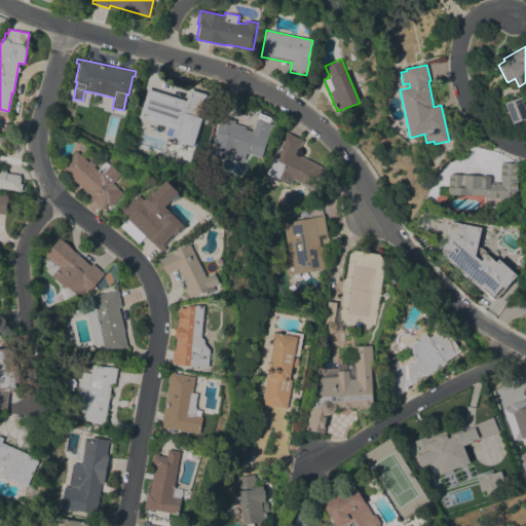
[(185,100),(189,87),(208,94),(205,101),(203,100),(198,117),(201,118),(193,146),(174,140),(173,140),(172,138),(172,137),(172,136),(178,129),(179,123),(142,112),(147,95),(145,95),(147,88),(185,100)]
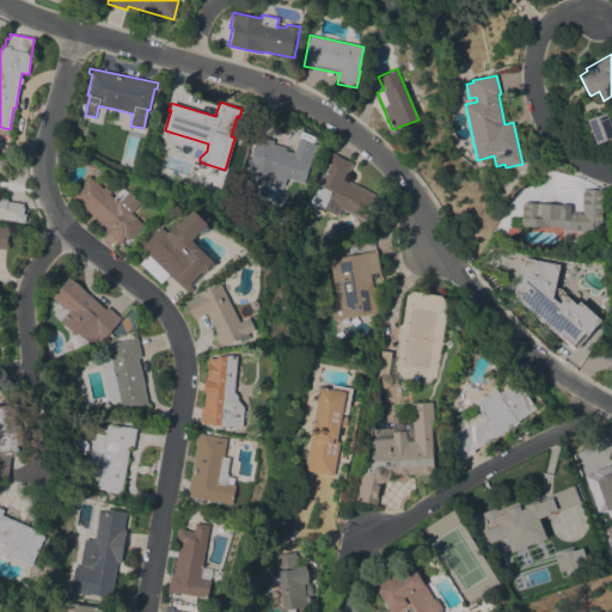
[(611,127),(611,138),(595,145),(587,120),(606,112),(611,127)]
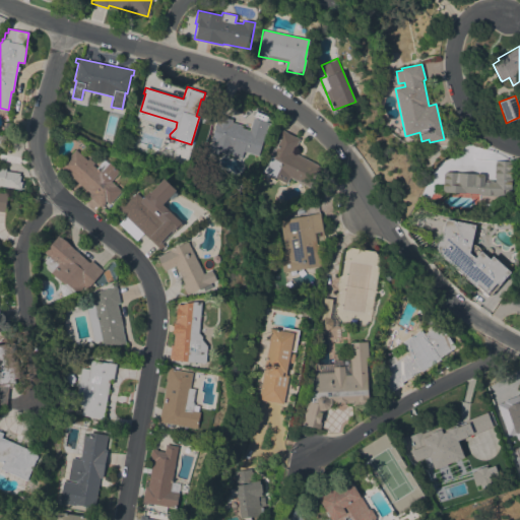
[(243,151),(241,157),(229,153),(228,154),(218,151),(216,158),(208,155),(212,141),(210,141),(217,117),(242,124),(241,127),(249,130),(253,117),(270,123),(269,126),(268,125),(258,155),(243,151)]
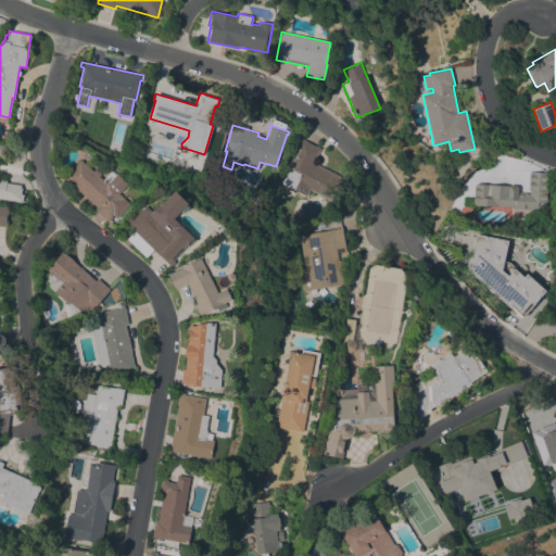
[(292,189),(290,196),(281,191),(285,186),(281,184),(303,139),(320,149),(313,163),(344,178),(342,182),(340,181),(330,200),(319,194),(317,198),(312,194),(313,191),(310,189),(306,196),(292,189)]
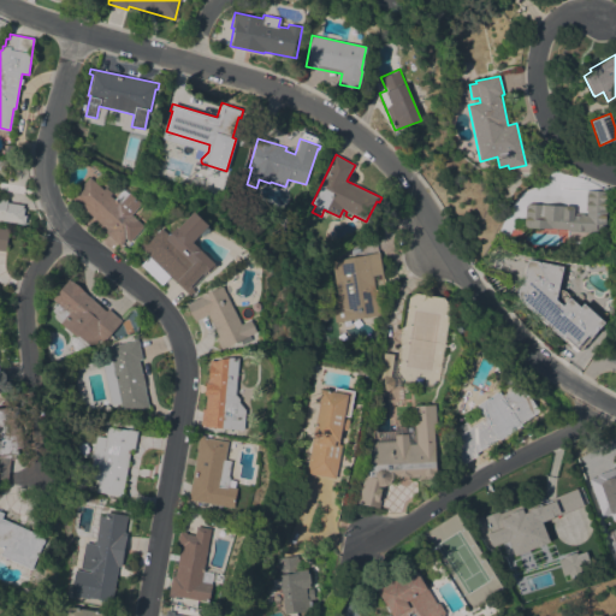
[(23,205),(22,207),(24,207),(23,214),(25,214),(24,223),(0,218),(0,161),(6,163),(4,176),(0,175),(0,196),(9,199),(9,202),(23,205)]
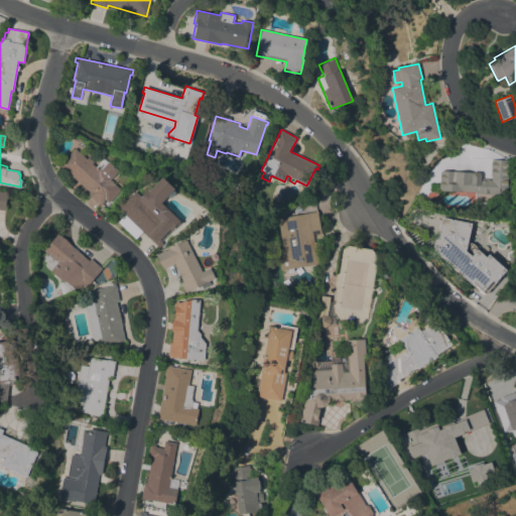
[(110,179),(121,189),(108,203),(105,200),(103,201),(104,202),(101,206),(87,194),(89,191),(58,163),(61,160),(63,161),(75,148),(87,158),(89,156),(94,161),(92,163),(96,166),(103,158),(107,161),(108,160),(119,170),(110,179)]
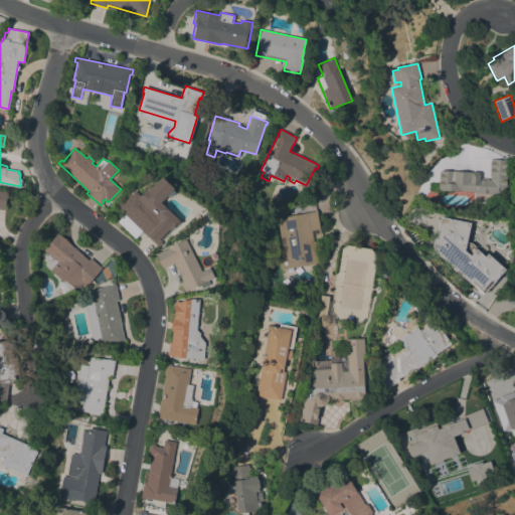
[(478,172),(480,174),(480,178),(489,178),(490,160),(492,159),(508,160),(507,177),(506,188),(504,188),(503,194),(491,194),(491,202),(487,202),(487,204),(478,204),(478,202),(474,201),(475,191),(440,190),(439,188),(439,172),(441,170),(478,172)]
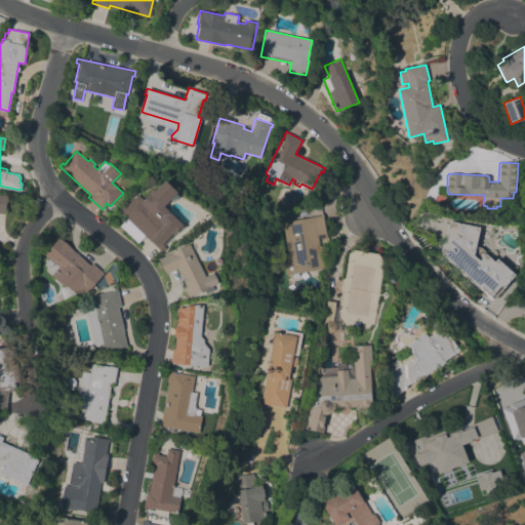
[(119,210),(123,206),(124,207),(137,194),(144,200),(151,193),(152,195),(166,179),(177,192),(164,206),(184,225),(164,245),(166,247),(162,251),(119,210)]
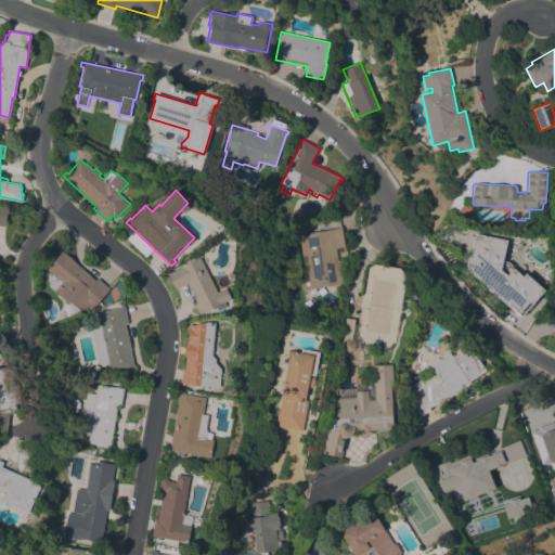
[(341,227),(346,257),(337,258),(341,284),(301,291),(299,279),(306,278),(298,234),(341,227)]
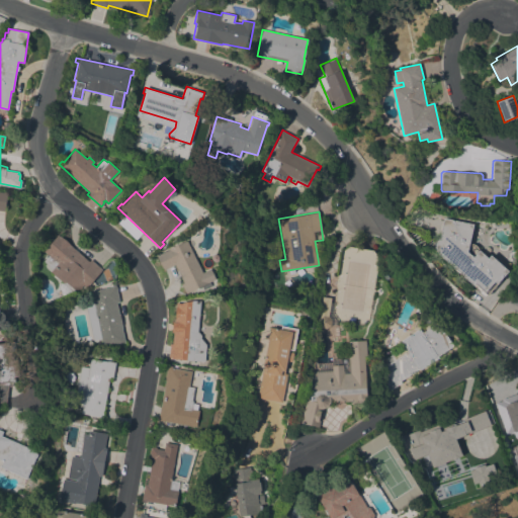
[(444,219),(472,225),(467,252),(473,257),(480,251),(488,258),(491,255),(508,271),(487,294),(475,283),(473,284),(438,252),(437,250),(436,247),(436,246),(436,243),(438,240),(440,239),(444,219)]
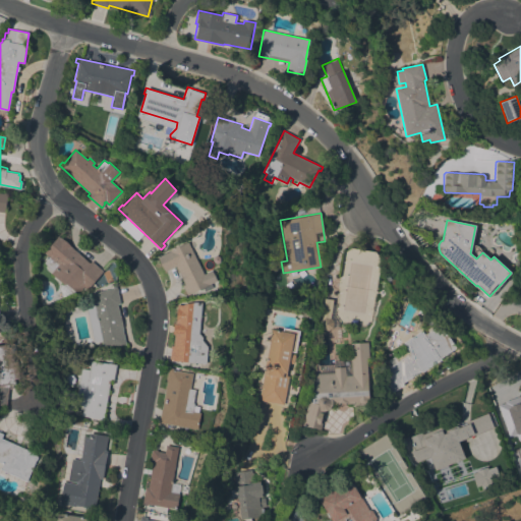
[(90,263),(92,261),(103,271),(87,290),(83,287),(78,294),(77,293),(64,298),(62,296),(61,292),(60,287),(61,285),(64,284),(51,273),(53,271),(44,263),(49,256),(44,252),(58,236),(90,263)]
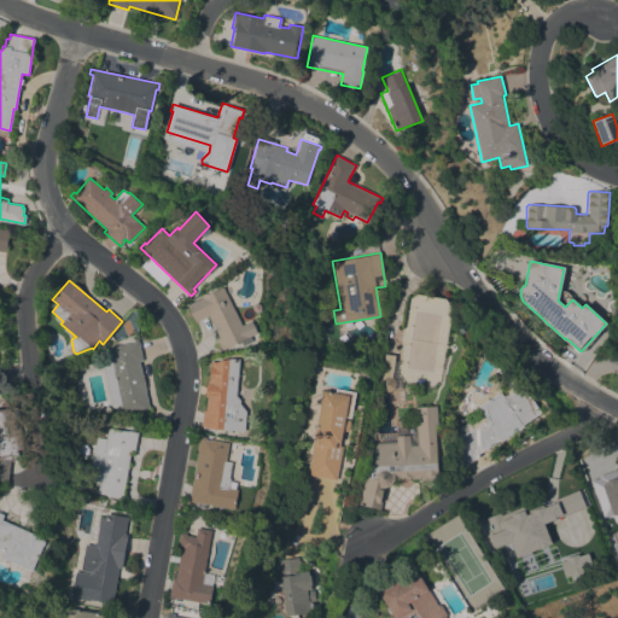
[(243,325),(251,320),(258,333),(222,350),(216,338),(220,337),(209,315),(196,322),(186,303),(191,302),(191,303),(223,287),(243,325)]
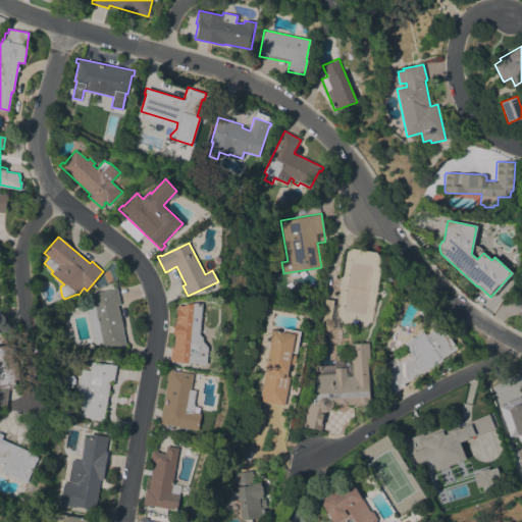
[(120,304),(117,305),(119,317),(121,316),(123,327),(122,327),(125,346),(120,347),(119,346),(104,349),(102,342),(94,343),(86,306),(95,304),(92,294),(110,290),(110,289),(116,288),(120,304)]
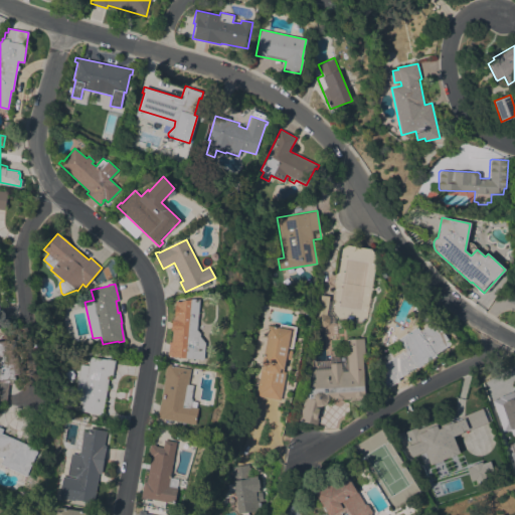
[(514,304),(503,300),(508,285),(514,287),(514,304)]
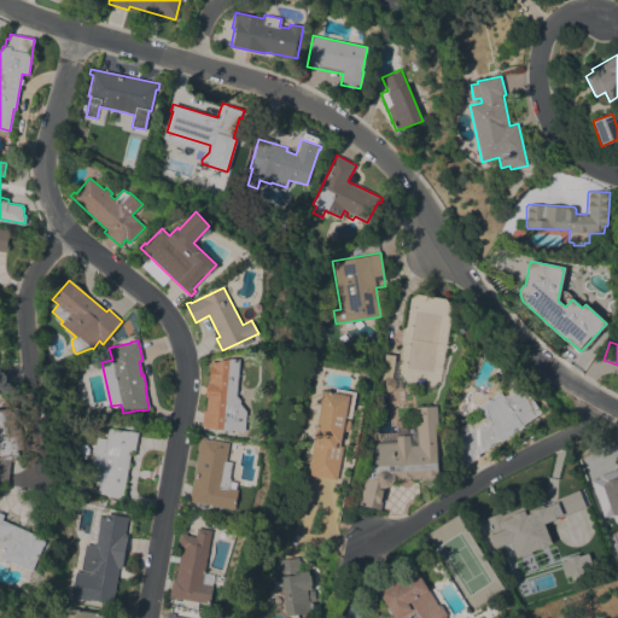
[(383,391),(379,388),(385,354),(395,355),(391,377),(395,382),(394,388),(388,392),(383,391)]
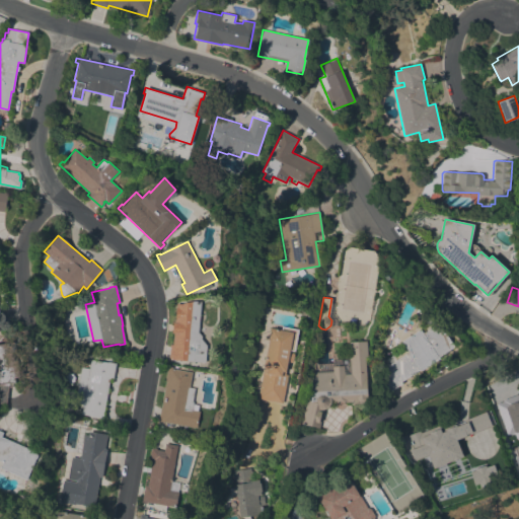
[(205,362),(169,359),(170,345),(173,345),(174,332),(172,332),(173,322),(174,322),(176,304),(182,304),(182,303),(192,301),(201,301),(198,331),(202,336),(202,339),(207,345),(205,362)]
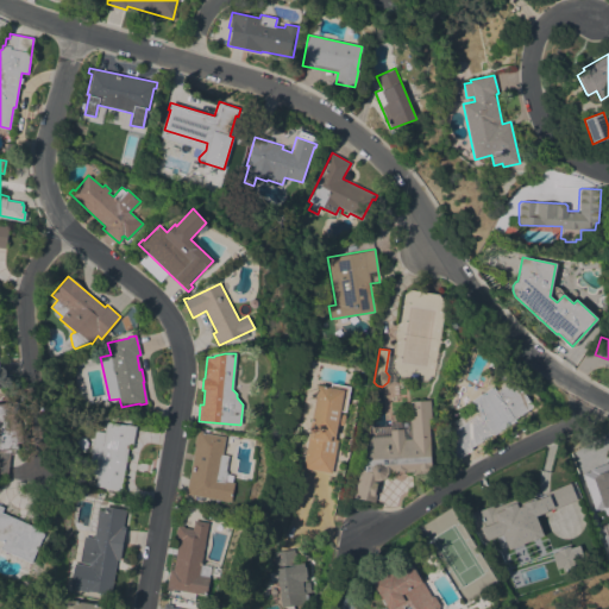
[(514,419),(516,420),(494,435),(493,433),(470,447),(471,450),(453,460),(452,431),(457,427),(453,421),(459,416),(464,424),(479,413),(471,400),(493,385),(496,390),(504,385),(498,377),(506,372),(512,381),(515,378),(533,406),(514,419)]
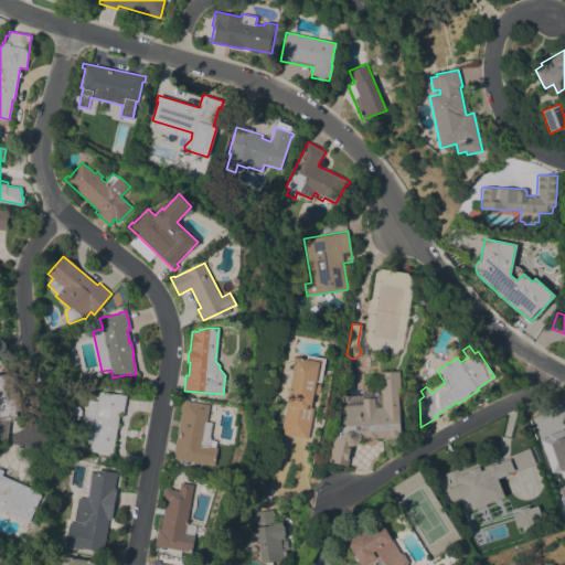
[(295,358),(306,360),(307,355),(324,359),(320,382),(316,381),(315,383),(321,384),(319,394),(313,393),(310,407),(313,407),(307,439),(279,434),(295,358)]
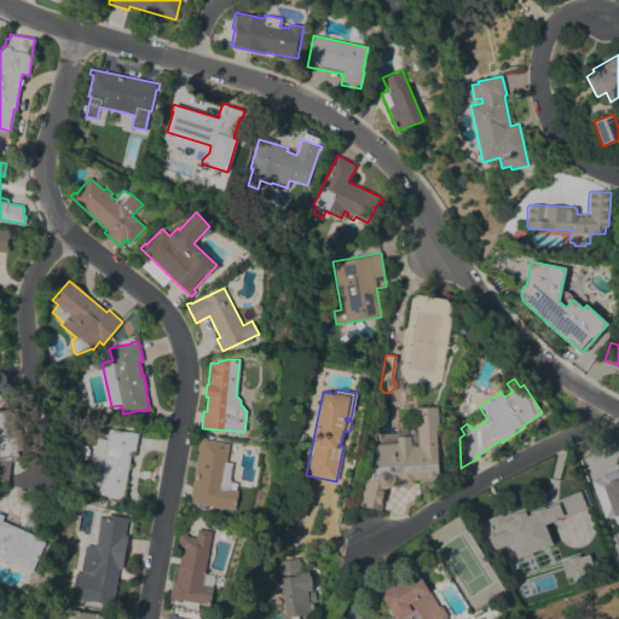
[(437,406),(439,426),(435,426),(439,476),(435,476),(434,479),(428,479),(426,478),(421,478),(421,479),(411,479),(411,478),(403,479),(403,480),(395,480),(392,485),(388,487),(382,489),(381,491),(385,491),(381,510),(359,505),(359,504),(357,503),(363,475),(370,478),(370,467),(371,467),(370,451),(374,451),(374,444),(397,443),(397,437),(410,435),(410,446),(417,446),(415,408),(437,406)]
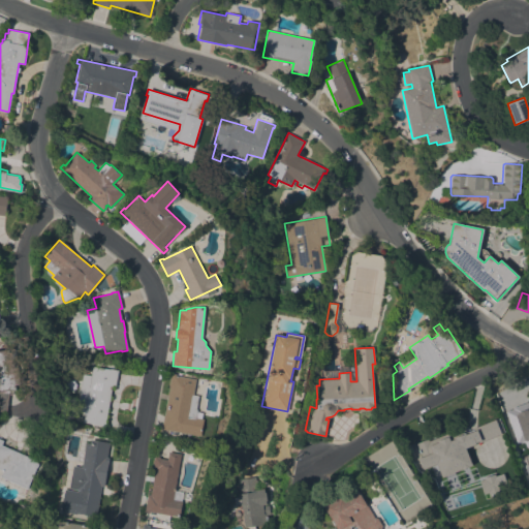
[(0,349),(8,349),(9,352),(17,351),(20,383),(16,384),(17,390),(13,391),(13,394),(9,395),(6,412),(0,410),(0,349)]
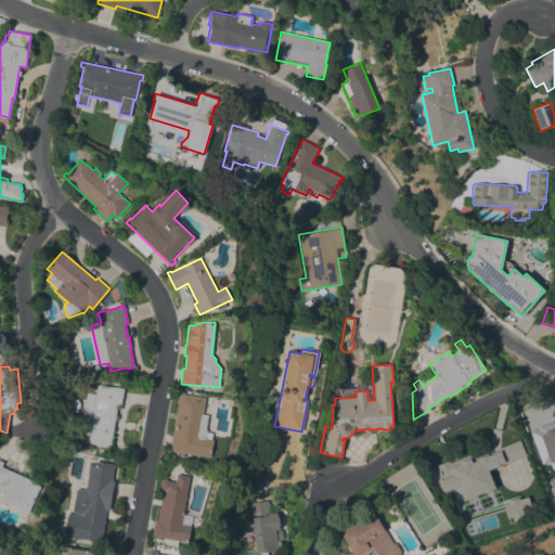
[(124,388),(121,404),(117,403),(111,444),(108,444),(107,447),(87,443),(88,431),(80,430),(87,392),(95,394),(97,384),(124,388)]
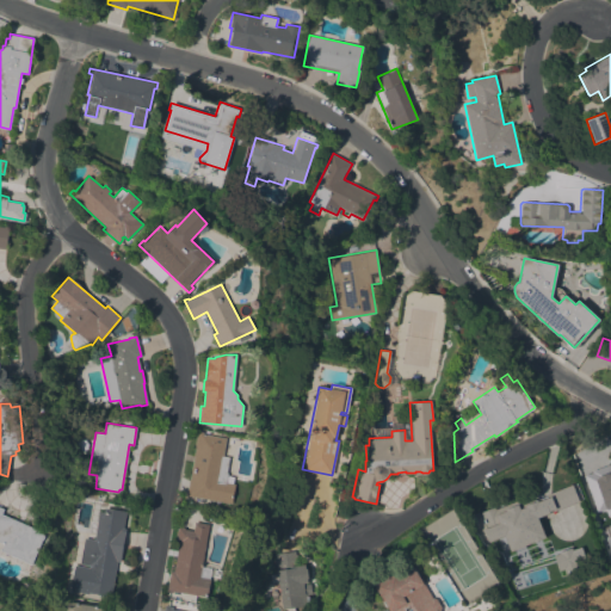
[(197,433),(226,438),(223,456),(230,457),(227,482),(235,485),(232,504),(199,498),(199,501),(193,500),(193,497),(192,497),(191,498),(186,498),(197,433)]
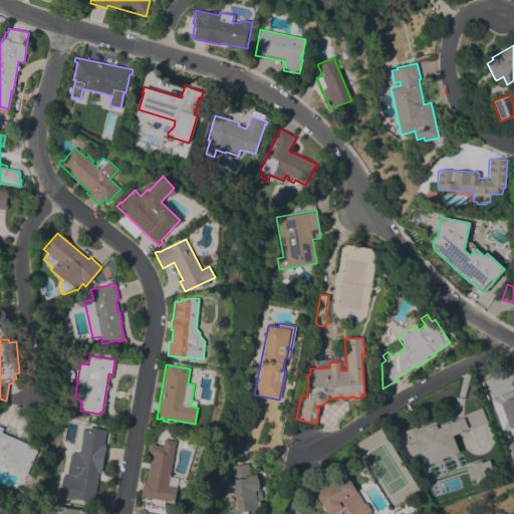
[(513,423),(508,425),(506,419),(500,421),(495,406),(512,401),(513,407),(513,423)]
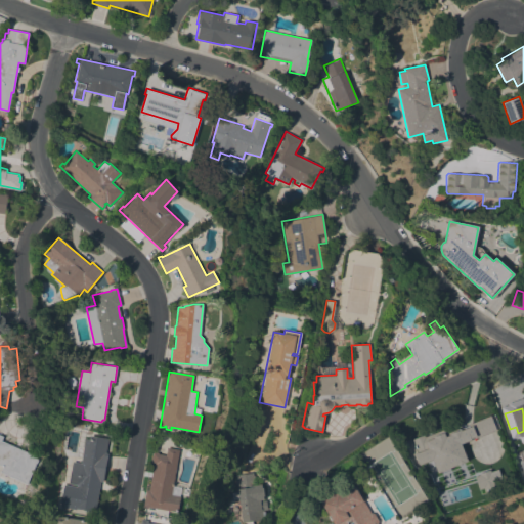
[(411,462),(412,450),(406,449),(408,435),(424,437),(424,438),(432,440),(431,436),(440,432),(441,435),(490,415),(496,431),(470,442),(472,446),(430,464),(411,462)]
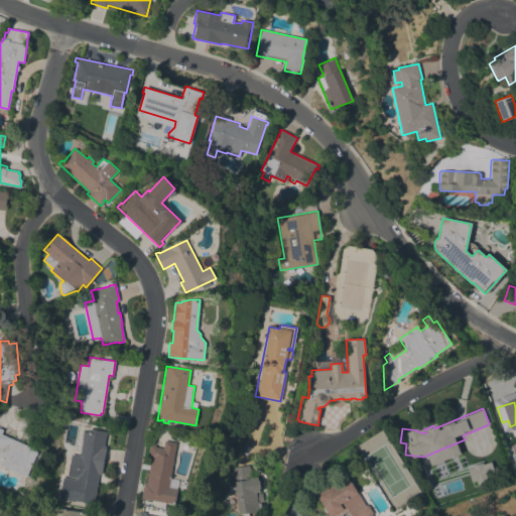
[(0,427),(3,429),(1,433),(34,448),(33,450),(38,453),(36,456),(26,477),(0,466),(3,459),(0,457),(0,427)]
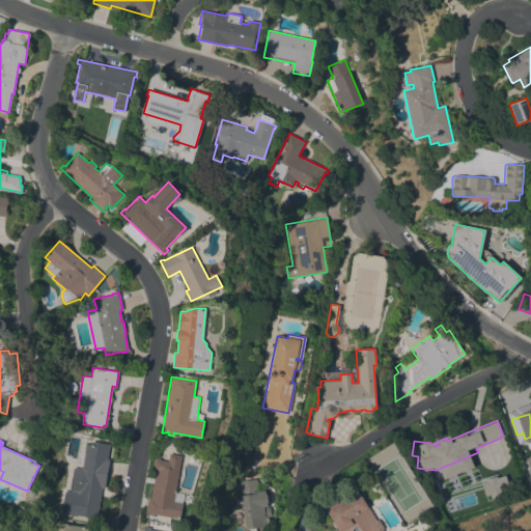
[(78,493),(78,492),(70,490),(74,467),(82,469),(86,444),(90,445),(90,441),(110,444),(107,458),(109,459),(104,488),(102,487),(95,518),(78,514),(77,515),(60,513),(64,491),(68,492),(78,493)]
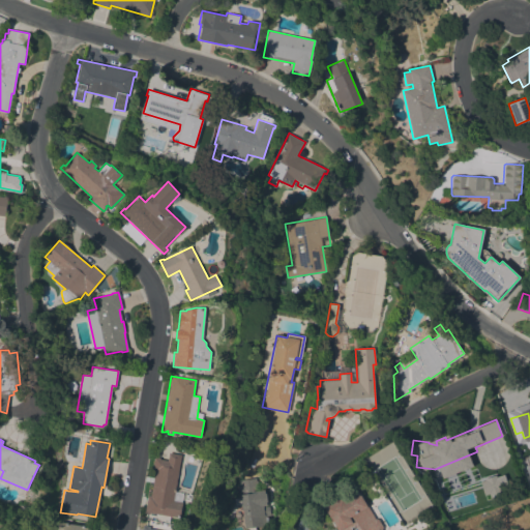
[(147,495),(150,496),(155,469),(152,469),(154,455),(160,457),(159,459),(168,460),(169,452),(181,454),(175,491),(183,493),(179,518),(149,512),(149,513),(144,513),(147,495)]
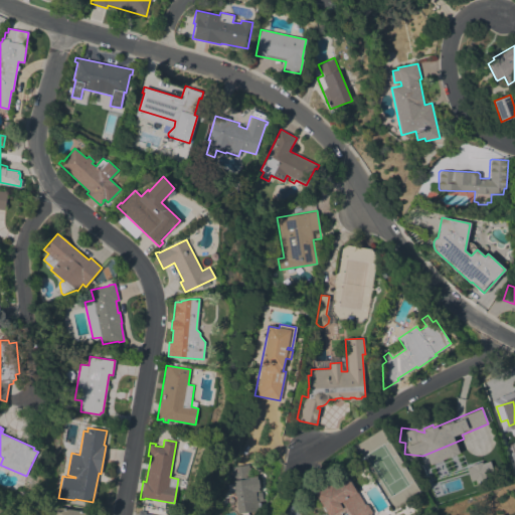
[(465,467),(470,483),(493,477),(489,461),(465,467)]
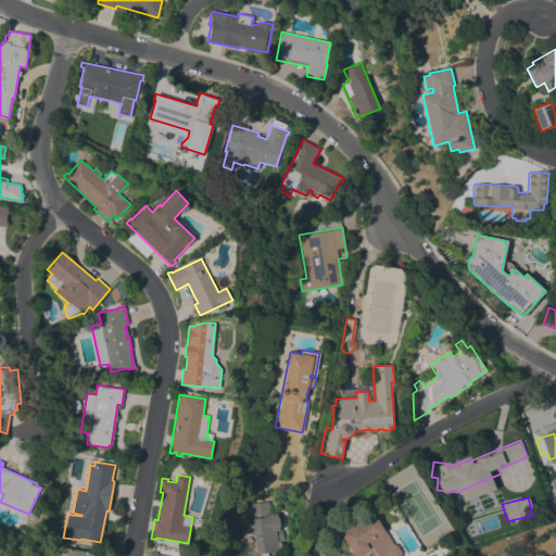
[(268,501),(270,515),(277,514),(278,517),(279,517),(280,527),(279,527),(280,531),(282,530),(283,538),(281,538),(281,541),(279,542),(280,552),(267,554),(267,555),(258,555),(258,554),(256,554),(253,530),(247,531),(245,522),(252,521),(249,504),(268,501)]
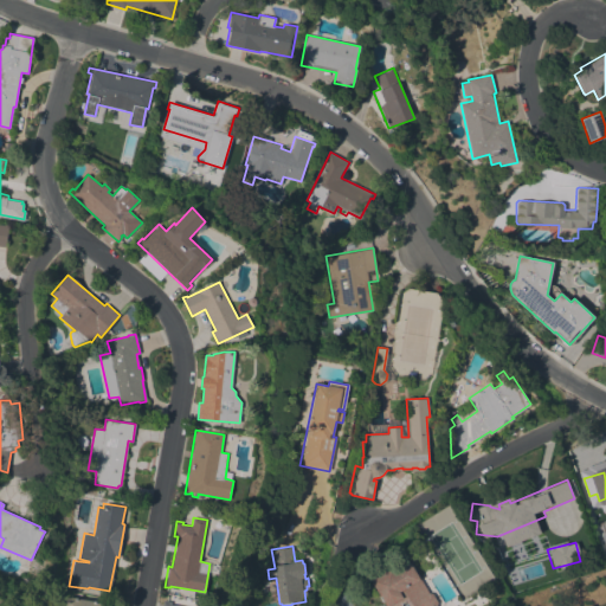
[(385,605),(371,581),(389,569),(392,573),(412,561),(420,577),(419,578),(429,593),(430,593),(432,593),(438,603),(437,604),(437,605),(436,605),(385,605)]
